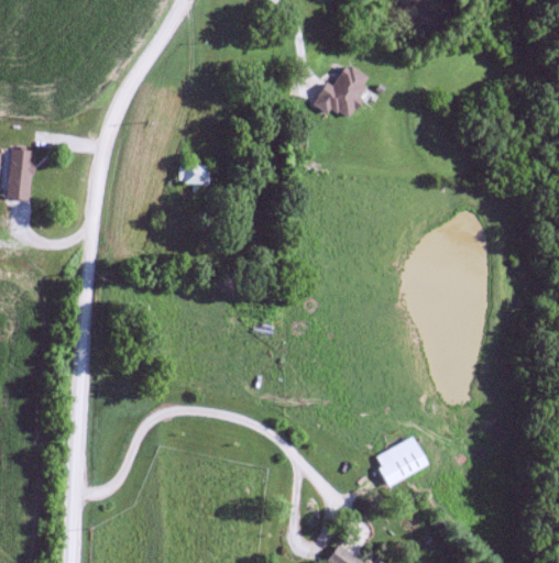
[(327,83),(315,103),(329,113),(332,108),(349,118),(372,79),(347,64),(333,86),(327,83)]
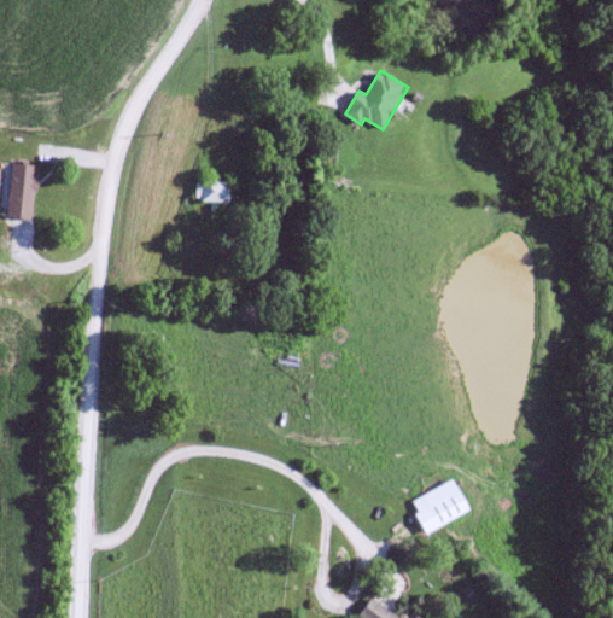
[(38,165),(12,164),(9,217),(34,219),(38,165)]
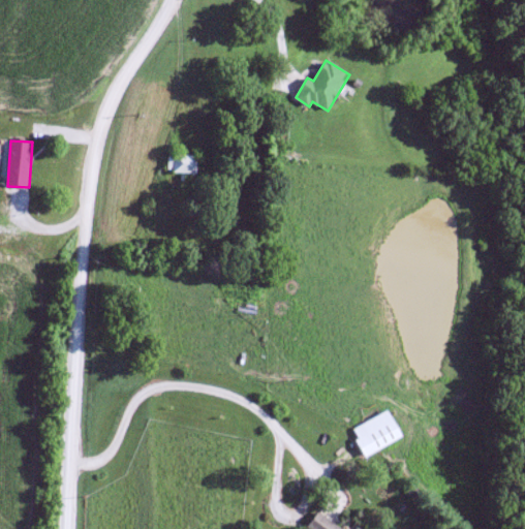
[(168,155),(168,173),(196,174),(196,156),(168,155)]
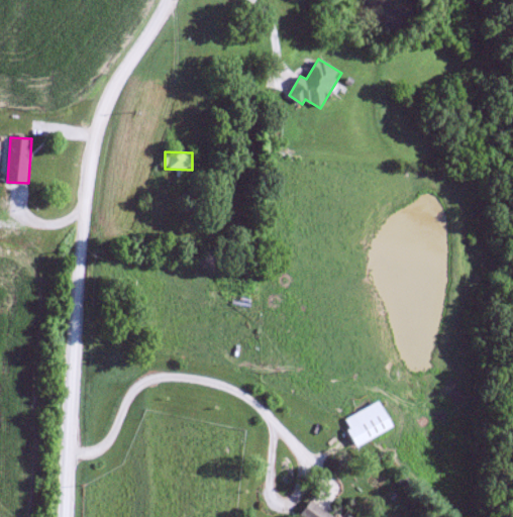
[(343,419),(355,446),(393,429),(381,402),(343,419)]
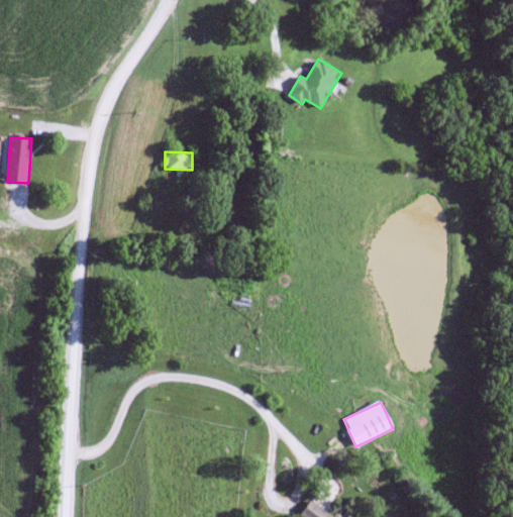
[(333,516),(311,501),(300,516),(333,516)]
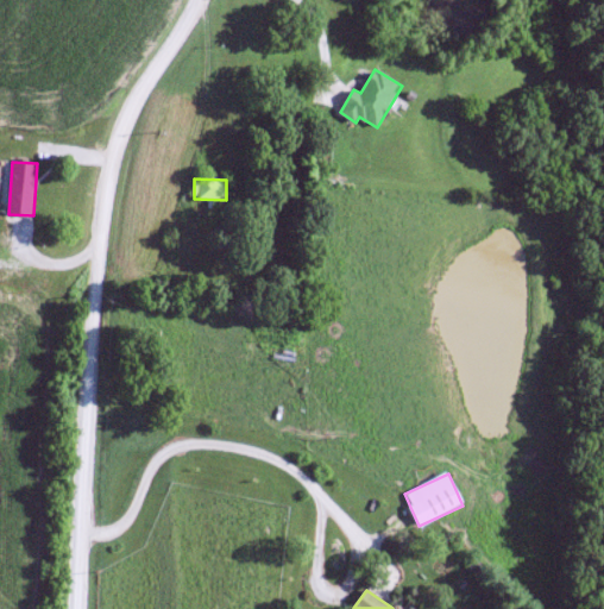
All buildings are outlined.
